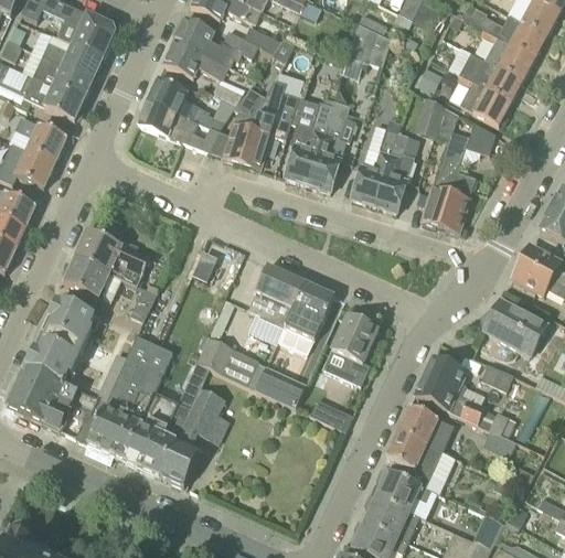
[(11,17),(18,0),(0,0),(0,15),(2,12),(11,17)]
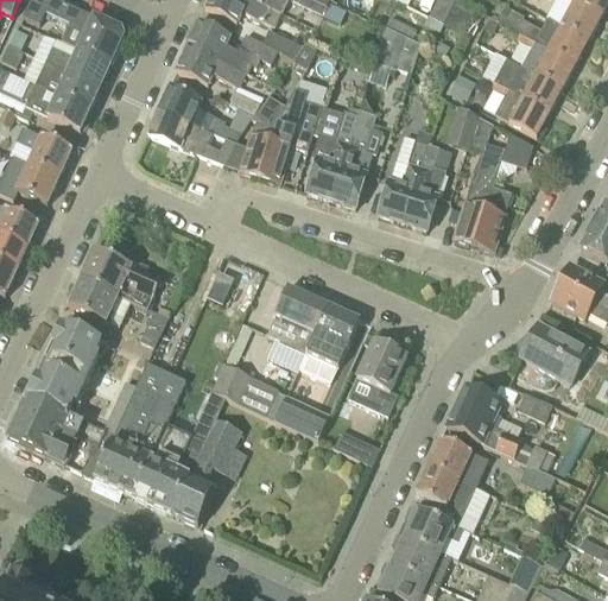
[(45,11),(58,17),(86,29),(77,49),(111,65),(124,36),(124,35),(121,29),(121,27),(59,0),(30,0),(24,16),(40,23),(45,11)]
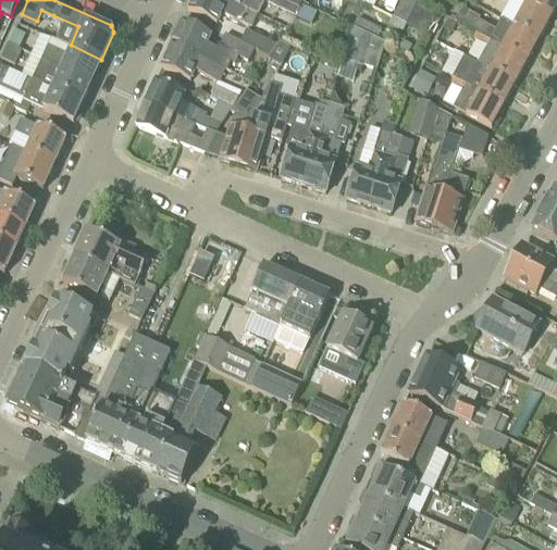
[(252,23),(255,17),(258,10),(236,0),(189,0),(187,7),(217,19),(222,9),(252,23)]
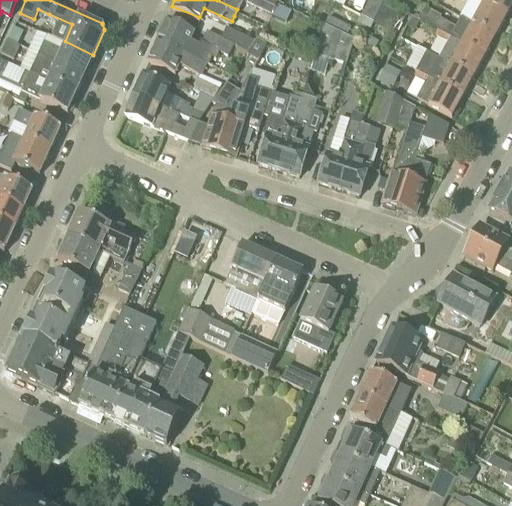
[(217,0),(237,9),(242,0),(217,0)]
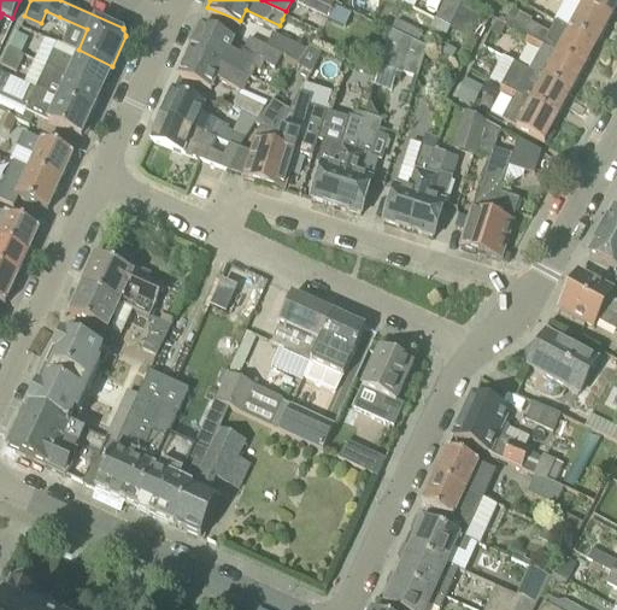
[(297,0),(328,13),(334,1),(334,0),(297,0)]
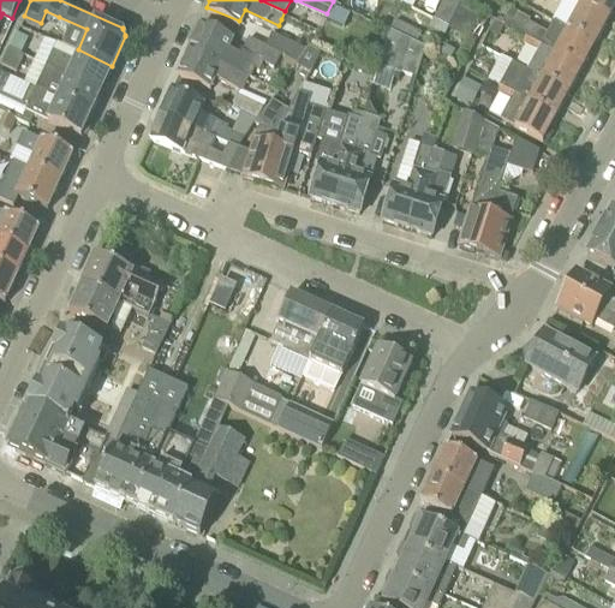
[(477,16),(458,5),(460,0),(442,0),(431,22),(445,30),(449,22),(469,33),(477,16)]
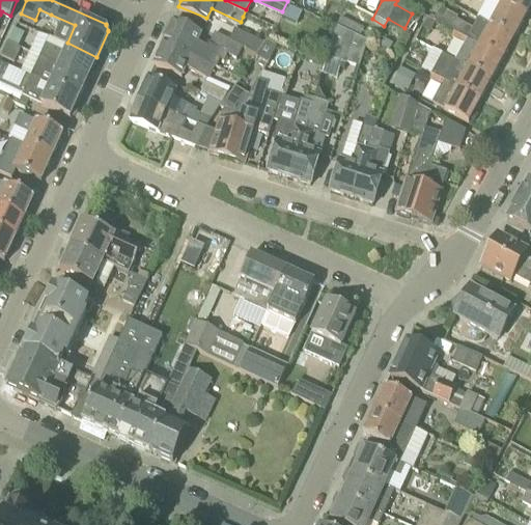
[(502,0),(491,22),(514,34),(526,14),(502,0)]
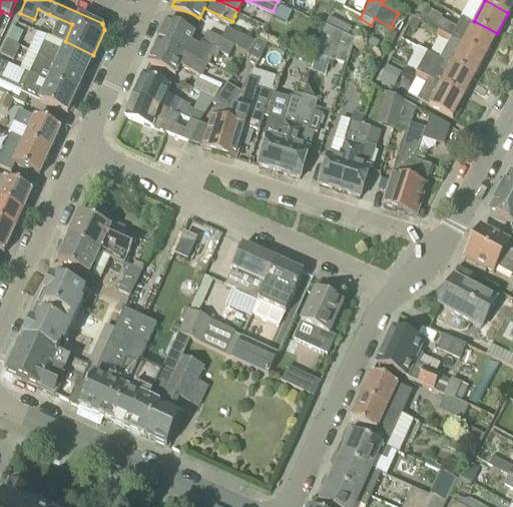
[(485,0),(508,13),(512,1),(512,0),(485,0)]
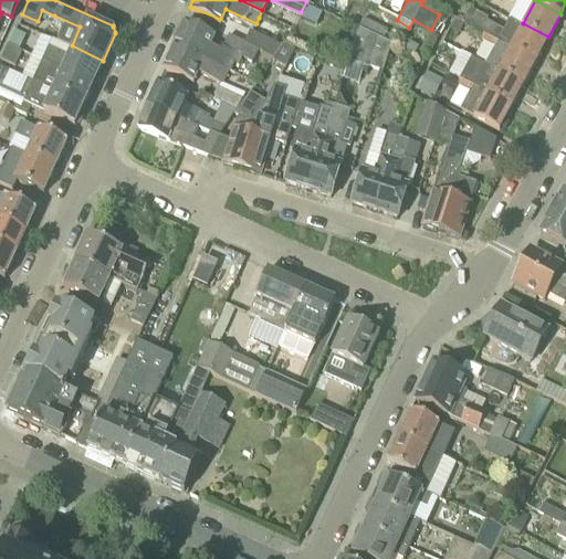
[(322,9),(306,1),(301,12),(301,13),(317,21),(322,9)]
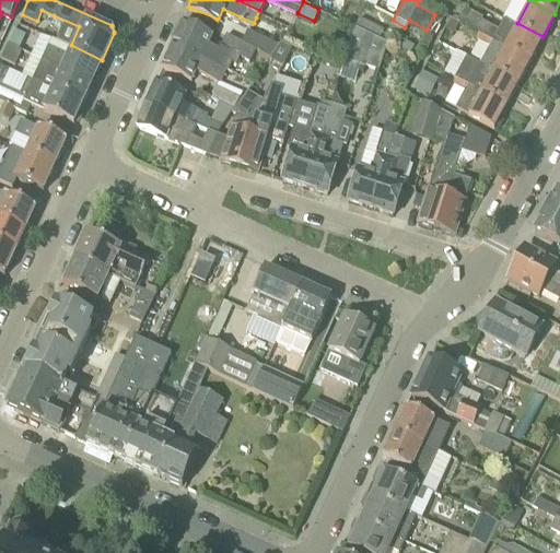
[(499,42),(531,59),(543,36),(517,23),(506,16),(504,15),(499,25),(482,18),(483,14),(464,4),(457,16),(456,18),(459,20),(489,35),(490,31),(501,37),(499,42)]
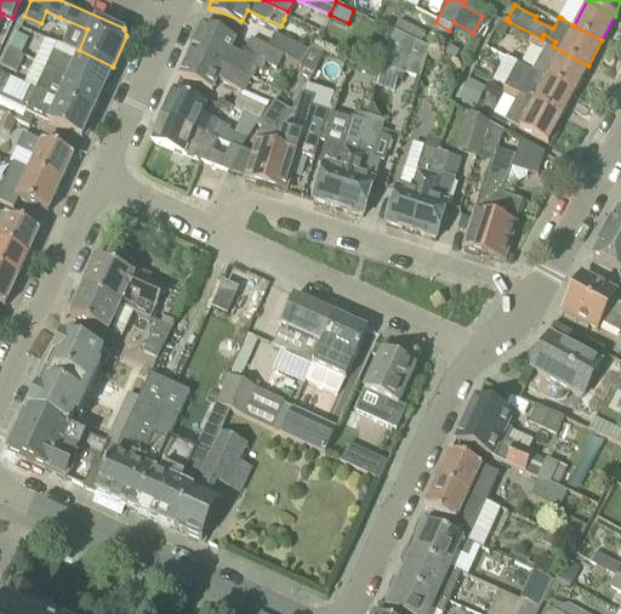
[(506,20),(507,18),(500,16),(494,27),(503,32),(510,22),(506,20)]
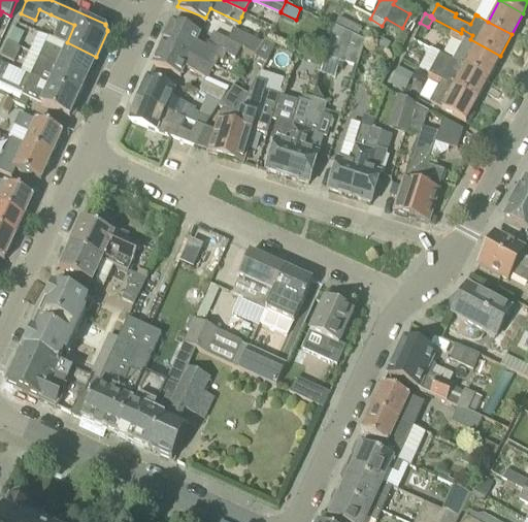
[(337,24),(358,33),(362,25),(341,14),(337,24)]
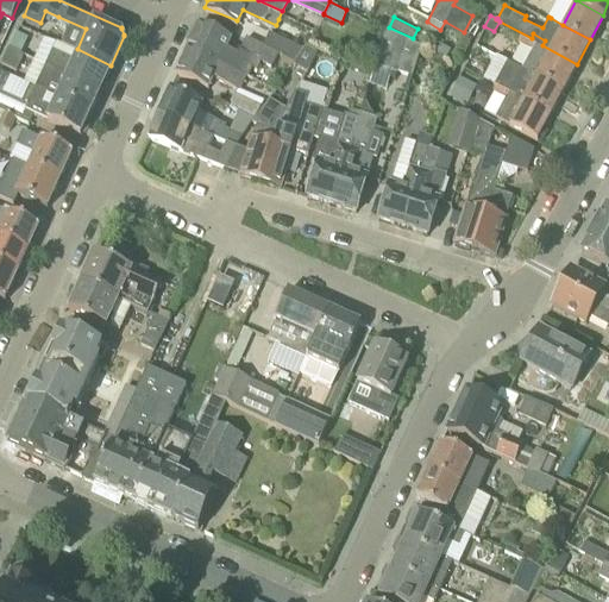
[(246,71),(249,73),(252,66),(258,68),(262,57),(272,63),(278,51),(280,49),(264,42),(248,33),(239,50),(226,45),(232,35),(199,19),(188,44),(246,71)]
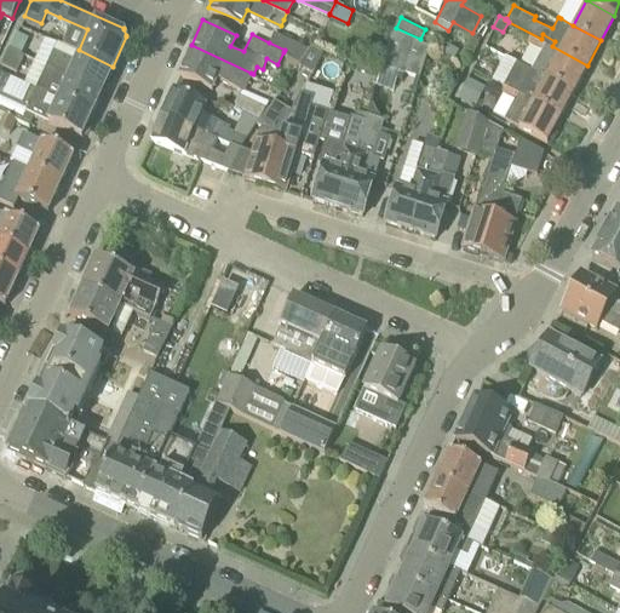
[(420,39),(396,28),(394,26),(382,62),(420,74),(430,45),(420,39)]
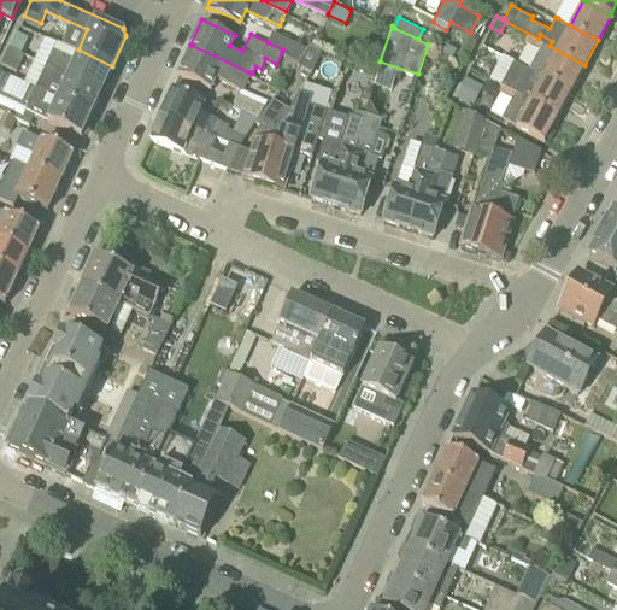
[(29,34),(17,28),(9,46),(21,51),(22,51),(29,34)]
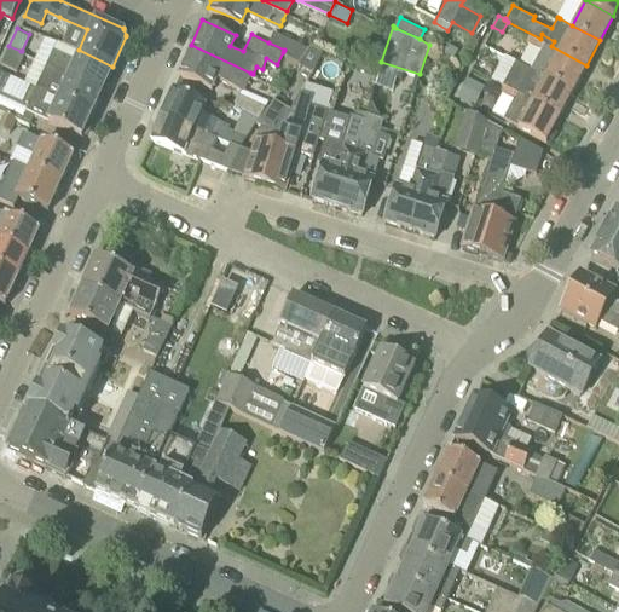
[(284,50),(283,52),(298,58),(306,45),(275,30),(268,42),(284,50)]
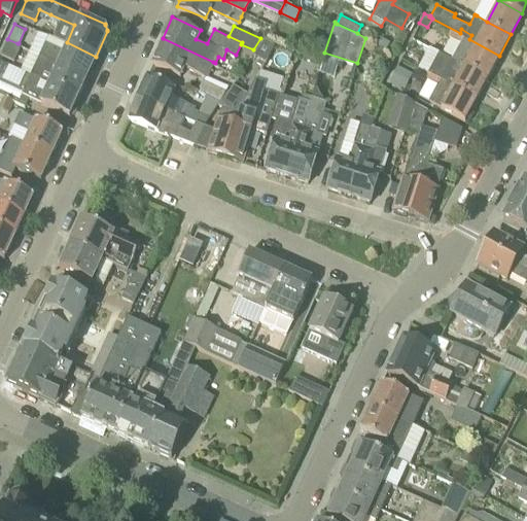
[(88,75),(96,57),(67,42),(38,29),(29,48),(39,54),(88,75)]
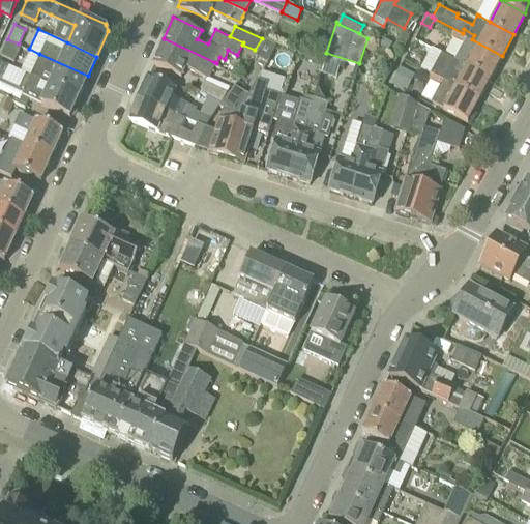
[(321,52),(328,35),(315,29),(307,46),(321,52)]
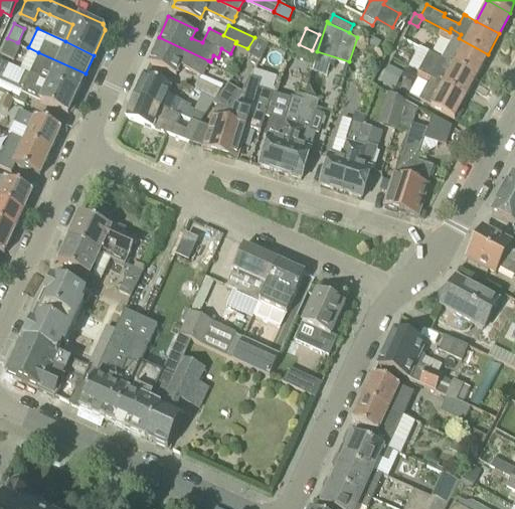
[(476,74),(488,54),(459,38),(461,34),(451,28),(450,32),(453,34),(442,54),(441,55),(476,74)]
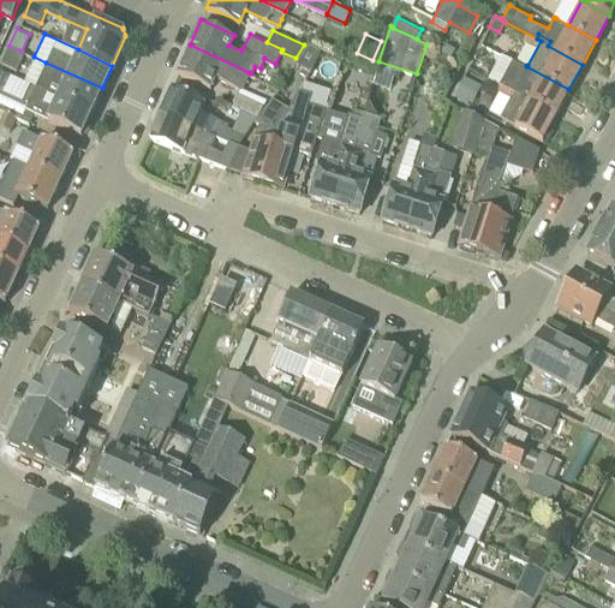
[(455,46),(440,39),(435,48),(451,55),(455,46)]
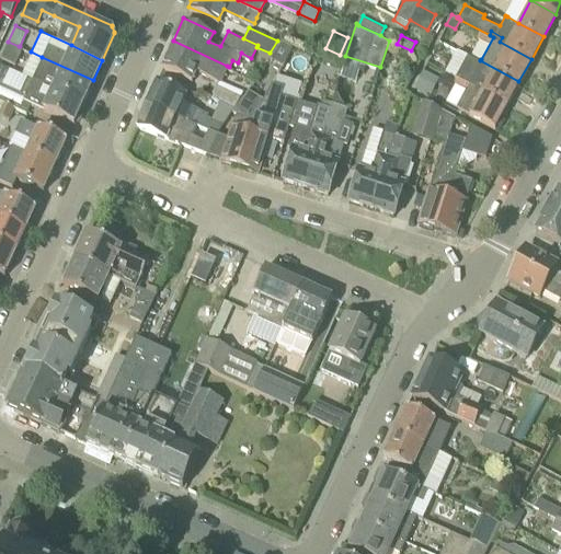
[(281,61),(290,43),(282,38),(279,42),(277,41),(270,53),(271,54),(270,56),(281,61)]
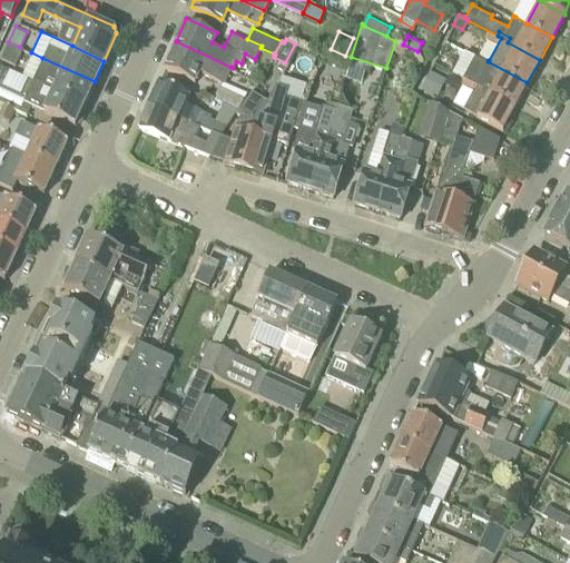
[(198,70),(224,81),(231,67),(176,41),(165,66),(195,79),(198,70)]
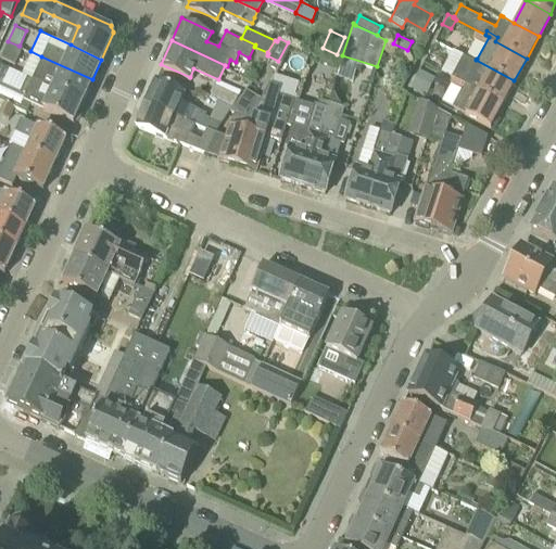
[(8,41),(2,55),(15,61),(22,46),(20,46),(19,46),(8,41)]
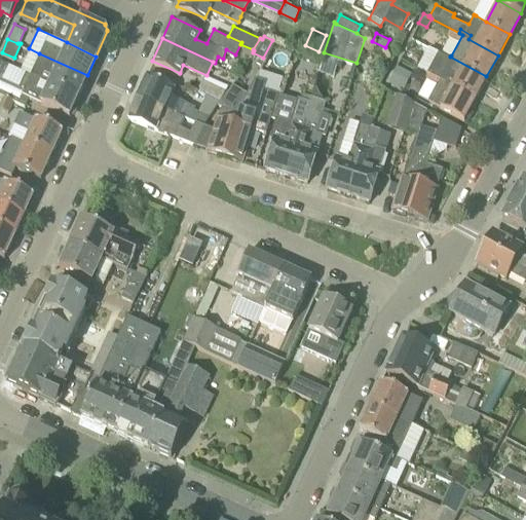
[(425,74),(434,79),(438,71),(449,76),(446,81),(475,97),(486,76),(450,57),(451,56),(439,49),(425,74)]
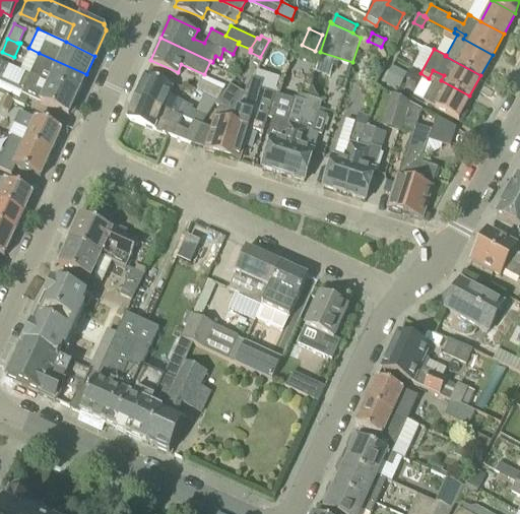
[(39,53),(30,72),(77,93),(86,74),(39,53)]
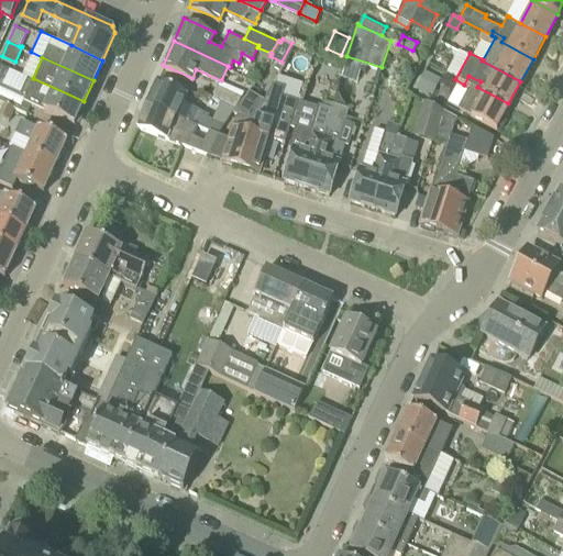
[(0,99),(3,101),(13,106),(20,91),(1,82),(9,67),(0,63),(0,99)]
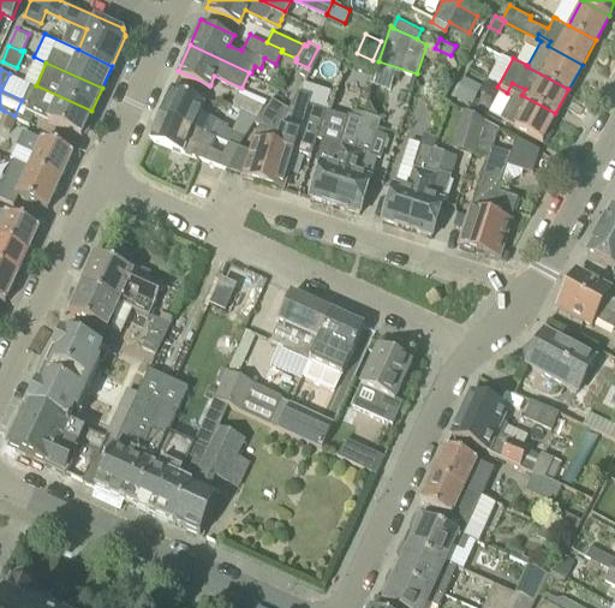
[(472,100),(482,82),(464,72),(454,91),(472,100)]
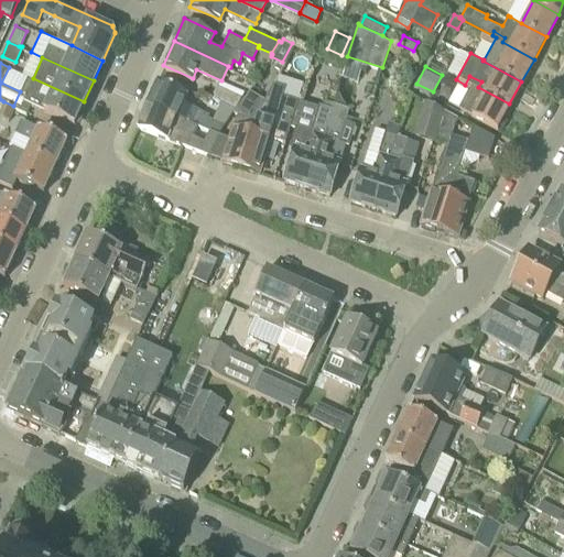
[(20,91),(28,76),(21,73),(9,67),(1,83),(20,91)]
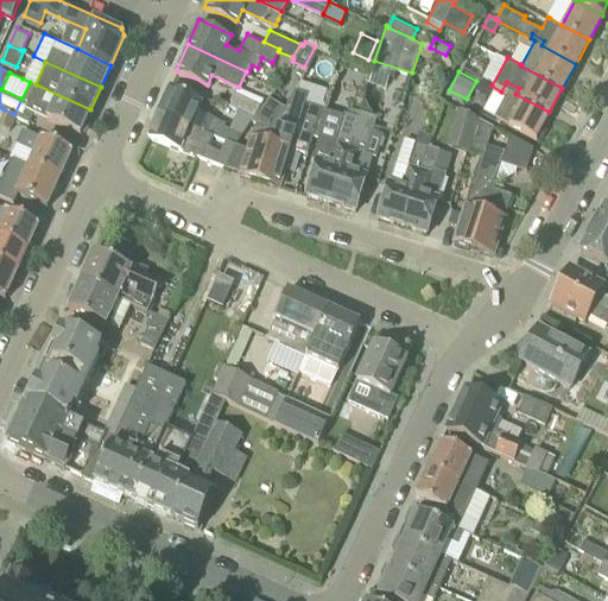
[(30,82),(21,99),(14,114),(29,120),(33,111),(80,132),(90,109),(36,84),(30,82)]
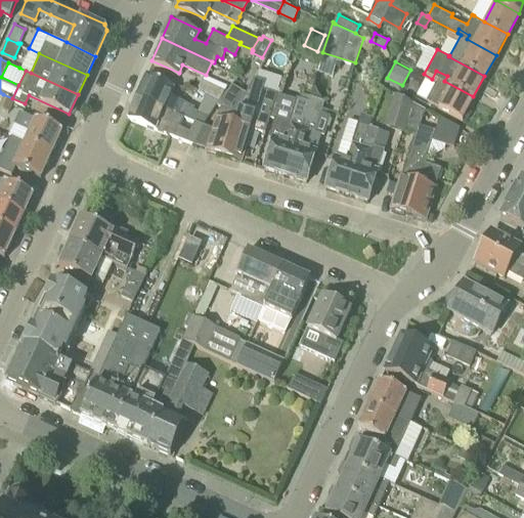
[(427,98),(462,118),(473,96),(444,81),(447,76),(436,71),(432,79),(436,81),(427,98)]
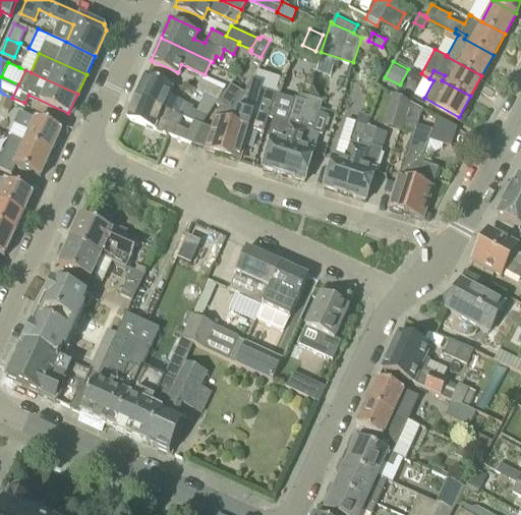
[(173,83),(146,71),(135,94),(181,114),(182,113),(193,118),(204,122),(209,112),(193,106),(194,104),(169,93),(173,83)]
